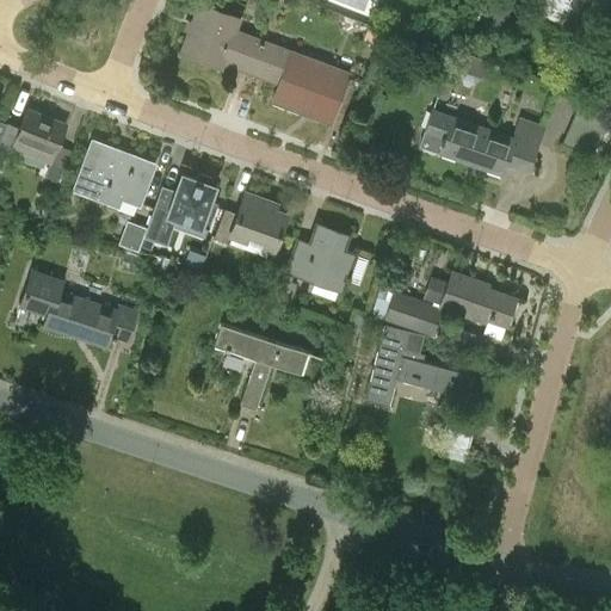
[(581,0),(541,0),(574,16),(581,0)]
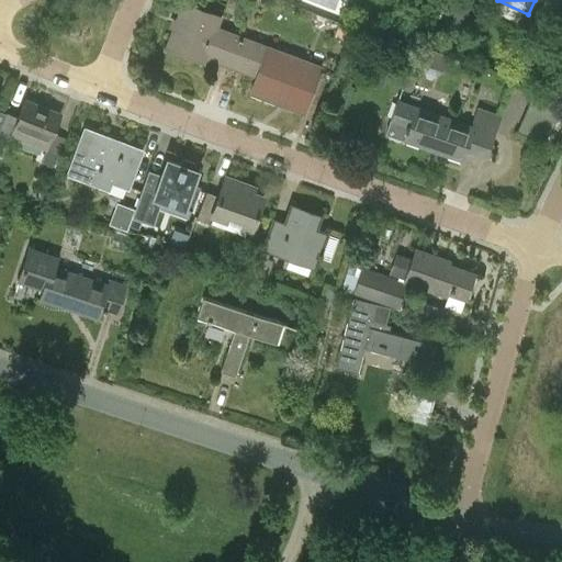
[(234,32),(217,26),(221,17),(182,3),(165,47),(203,62),(204,58),(220,65),(234,32)]
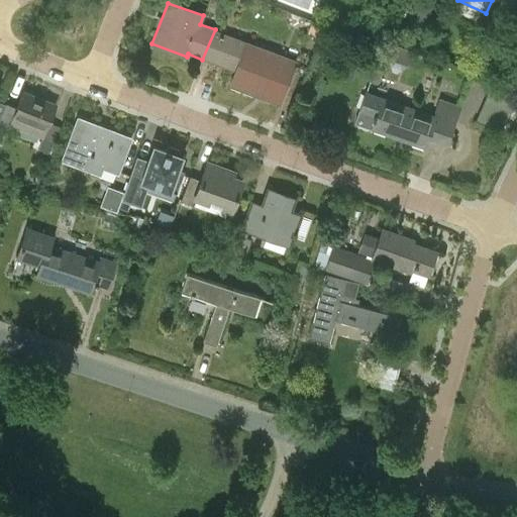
[(245,41),(215,29),(202,60),(234,72),(229,85),(279,103),(295,62),(245,42),(245,41)]
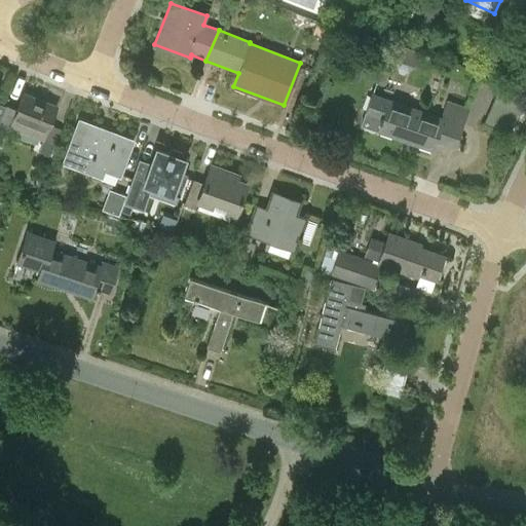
[(510,134),(524,102),(496,90),(483,122),(510,134)]
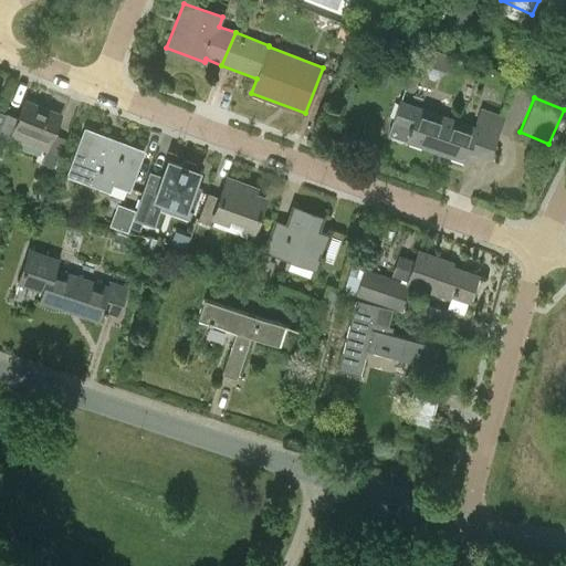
[(6,113),(0,125),(0,136),(9,140),(14,127),(50,142),(52,135),(60,115),(25,101),(18,118),(6,113)]
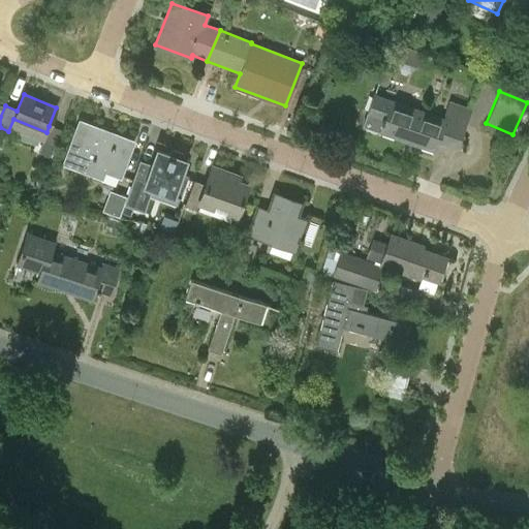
[(448,100),(442,121),(373,95),(362,124),(433,151),(437,142),(458,149),(472,107),(448,100)]
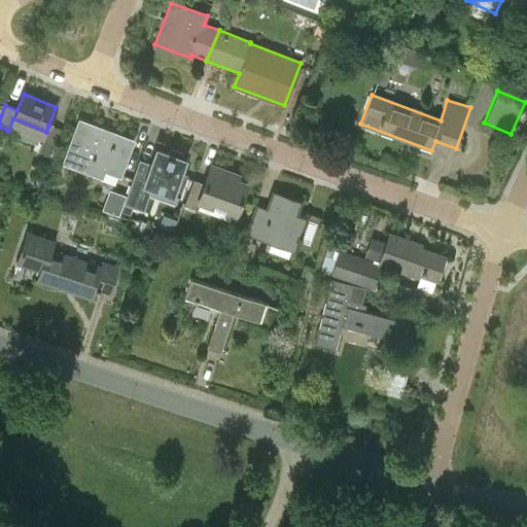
[(119,176),(133,140),(78,119),(63,163),(101,177),(104,170),(119,176)]
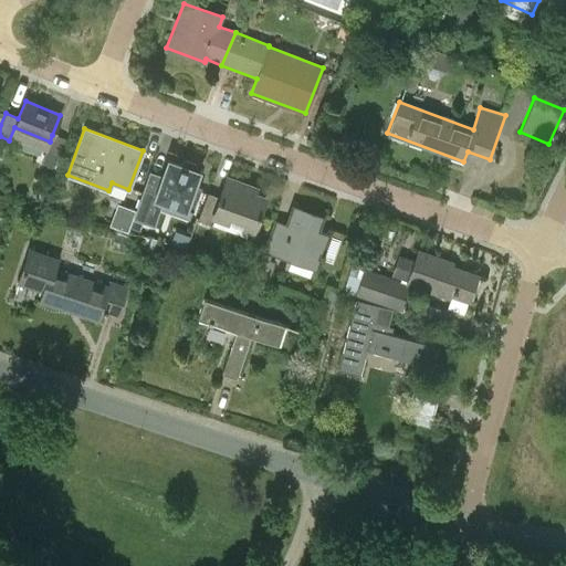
[(45,150),(56,155),(58,155),(64,139),(63,139),(52,135),(50,142),(45,150)]
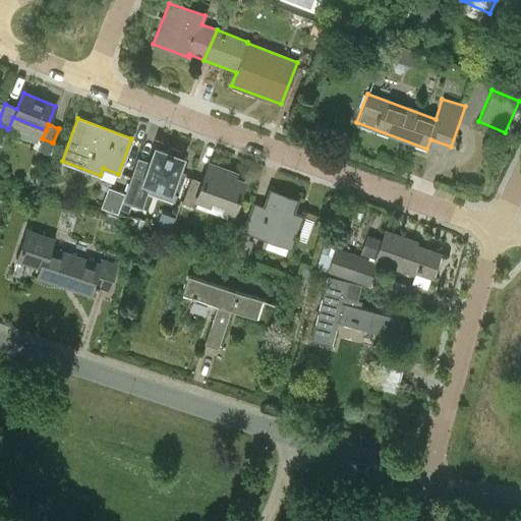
[(124,193),(119,209),(128,212),(131,204),(141,207),(150,183),(169,190),(169,191),(177,193),(185,171),(177,169),(181,158),(180,158),(181,154),(180,152),(171,148),(168,150),(167,153),(155,148),(151,161),(137,157),(125,193),(124,193)]
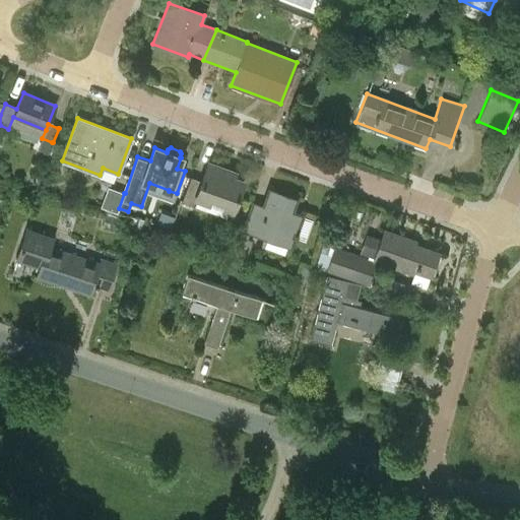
[(208,163),(195,198),(184,194),(181,201),(193,205),(196,198),(208,203),(208,200),(223,206),(222,208),(231,211),(243,181),(221,173),(222,168),(208,163)]
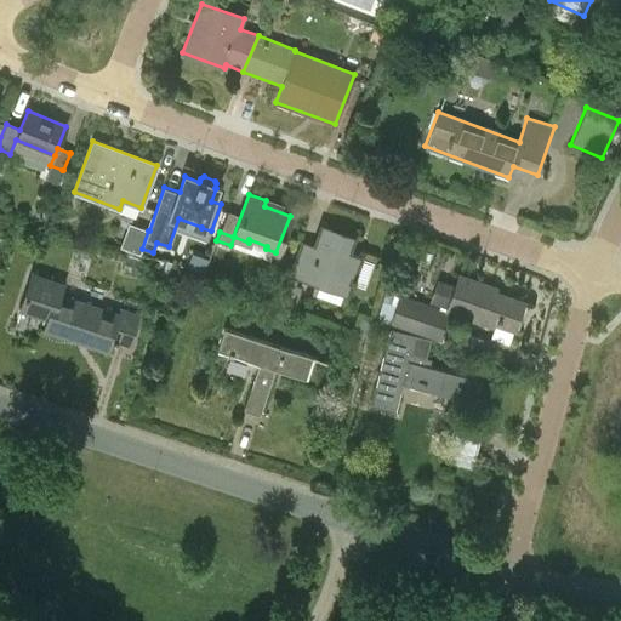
[(142,249),(148,231),(129,223),(120,246),(140,254),(141,249),(142,249)]
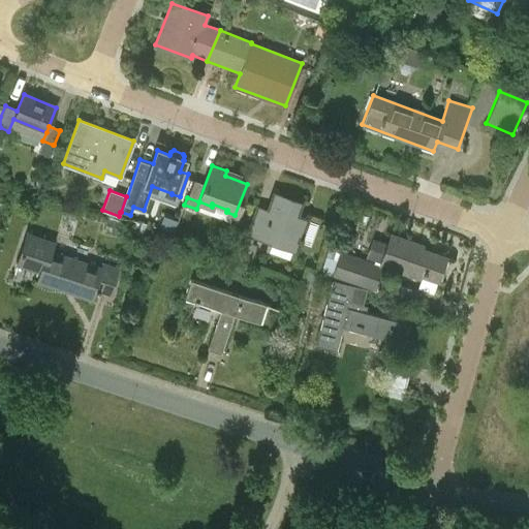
[(256,207),(247,234),(297,251),(308,219),(291,213),(296,200),(273,192),(267,210),(256,207)]
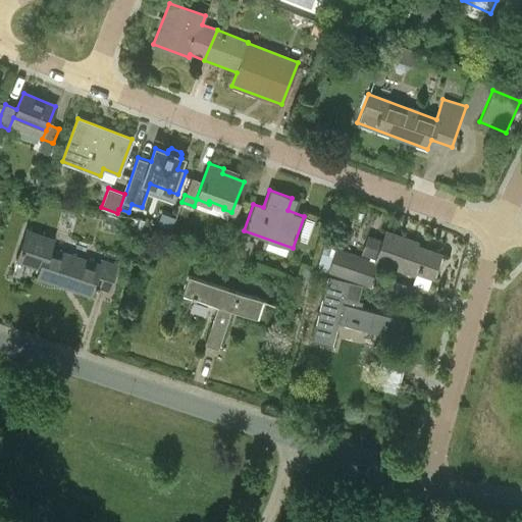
[(100,258),(98,264),(50,248),(53,240),(27,230),(17,260),(40,268),(37,277),(90,295),(93,286),(109,292),(118,264),(100,258)]
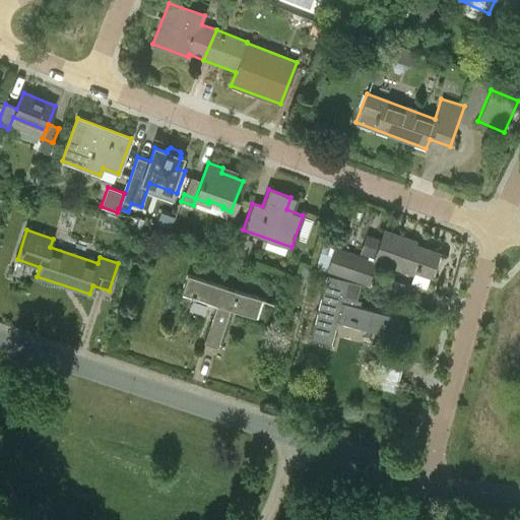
[(246,258),(252,240),(246,238),(248,232),(241,230),(233,253),(246,258)]
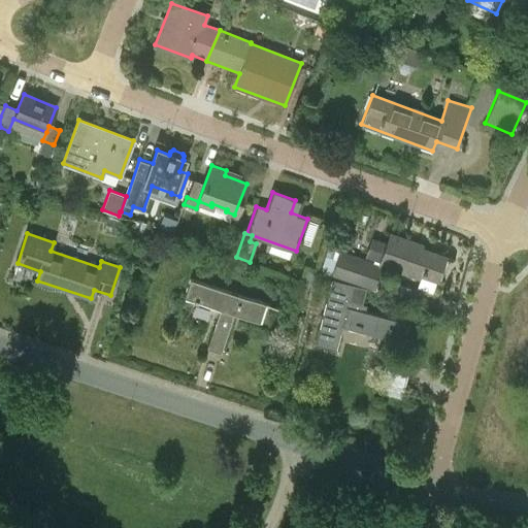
[(391,234),(388,242),(372,237),(365,257),(374,260),(373,263),(339,251),(338,252),(335,251),(337,243),(330,241),(320,271),(375,289),(384,264),(421,277),(422,274),(436,279),(444,257),(421,248),(422,245),(391,234)]
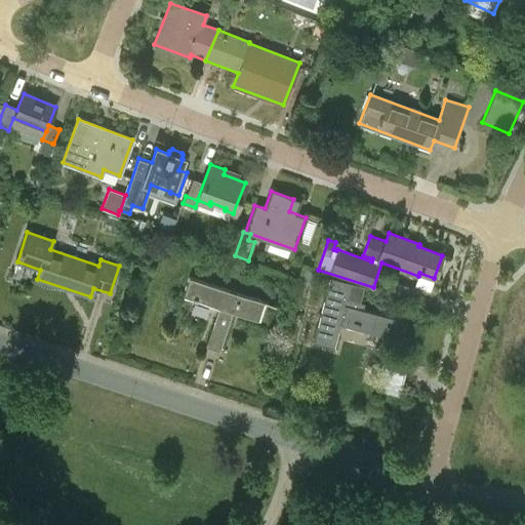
[(219,351),(233,313),(257,321),(264,301),(189,277),(183,296),(218,308),(205,347),(219,351)]
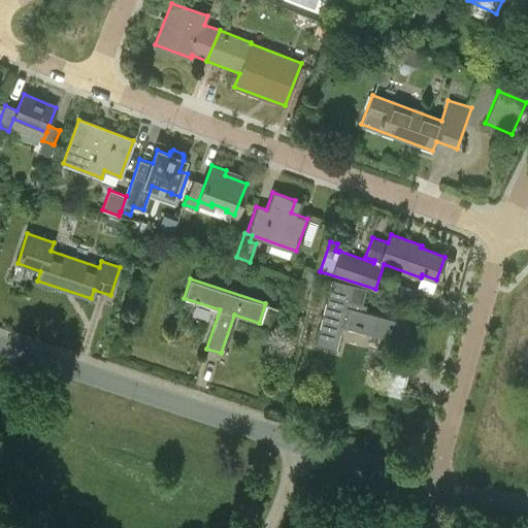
[(408,323),(365,311),(366,304),(361,303),(365,287),(331,279),(316,344),(335,349),(341,327),(403,342),(408,323)]
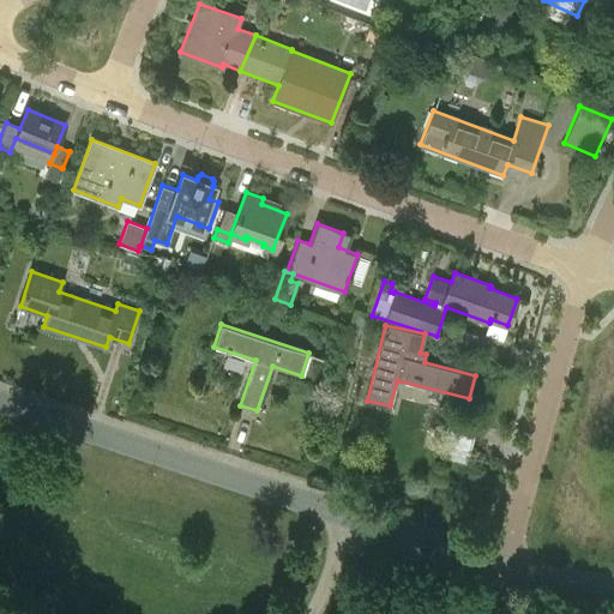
[(476,425),(449,417),(441,446),(446,447),(444,459),(467,464),(476,425)]
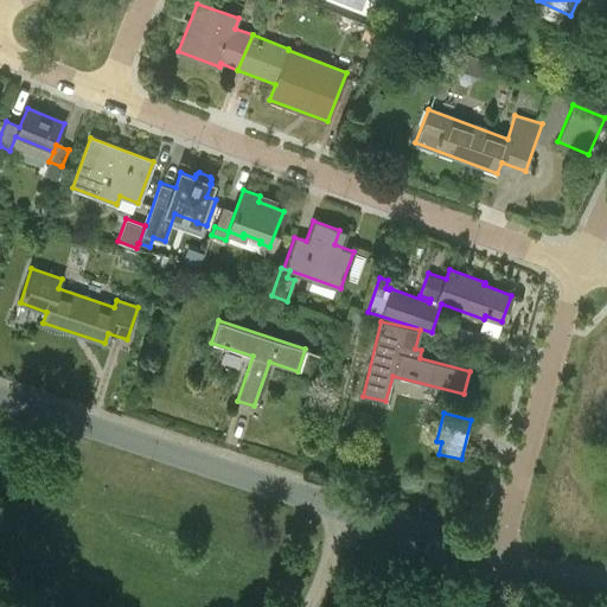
All buildings are outlined.
